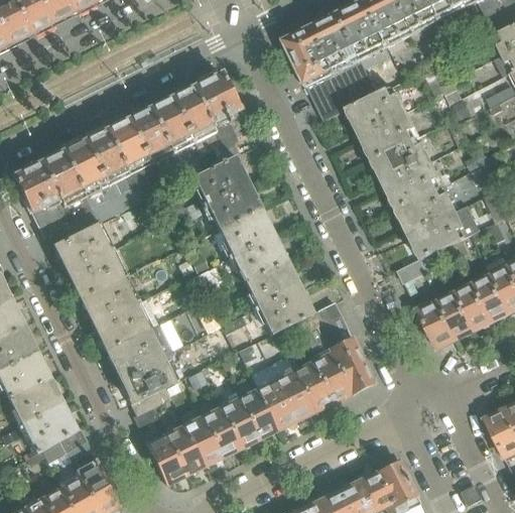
[(52,23),(40,0),(0,0),(0,23),(10,44),(52,23)]
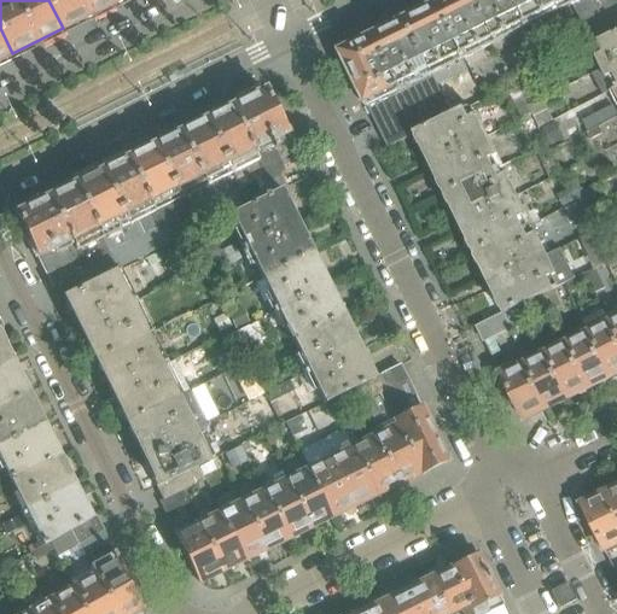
[(116,1),(115,0),(48,0),(63,28),(116,1)]
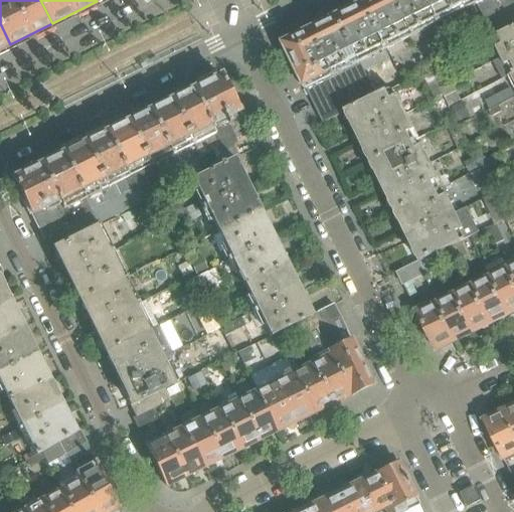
[(413,35),(395,0),(370,0),(338,16),(361,61),(371,56),(376,65),(391,57),(387,48),(413,35)]
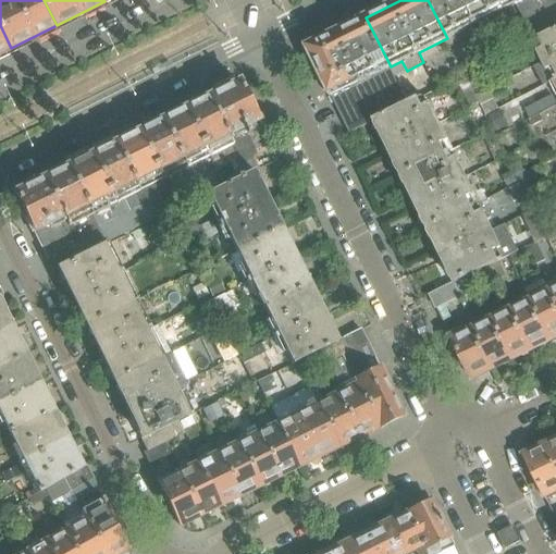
[(506,9),(502,0),(428,0),(447,38),(494,14),(508,42),(520,37),(506,9)]
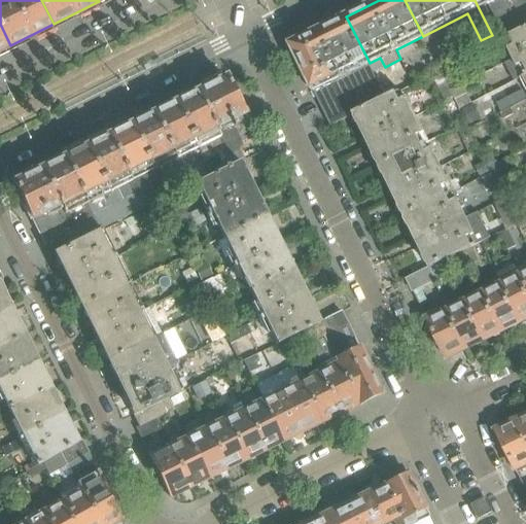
[(475,0),(479,8),(493,1),(511,36),(523,30),(507,0),(475,0)]
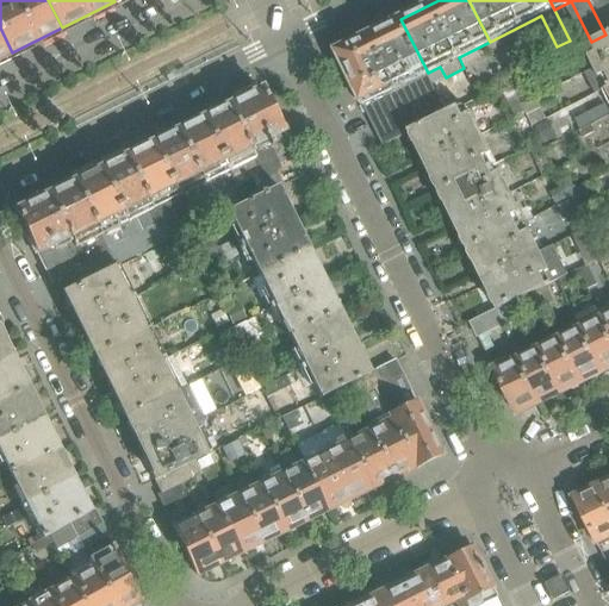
[(588,0),(606,35),(608,32),(608,0),(588,0)]
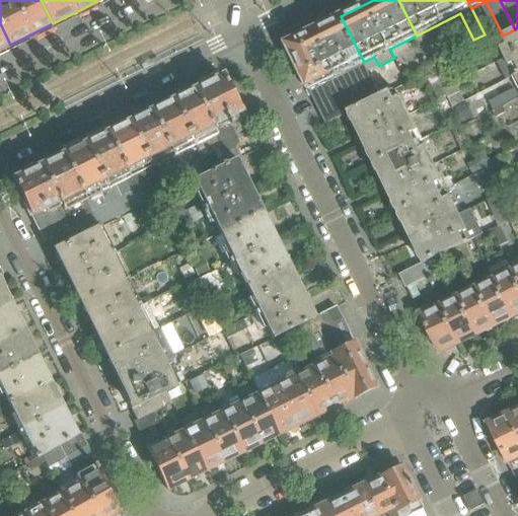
[(364,62),(341,16),(292,41),(290,47),(310,88),(339,74),(364,62)]
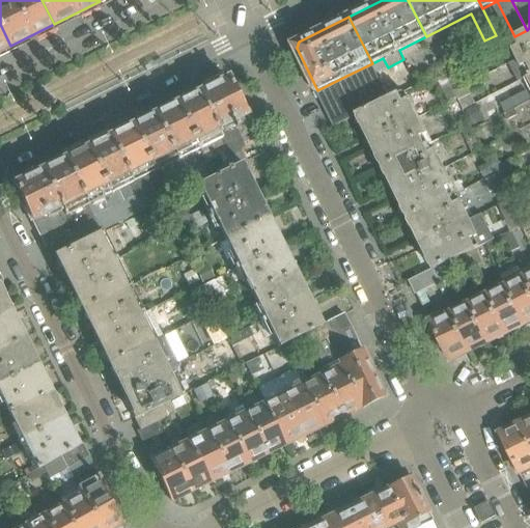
[(0,50),(10,46),(0,24),(0,50)]
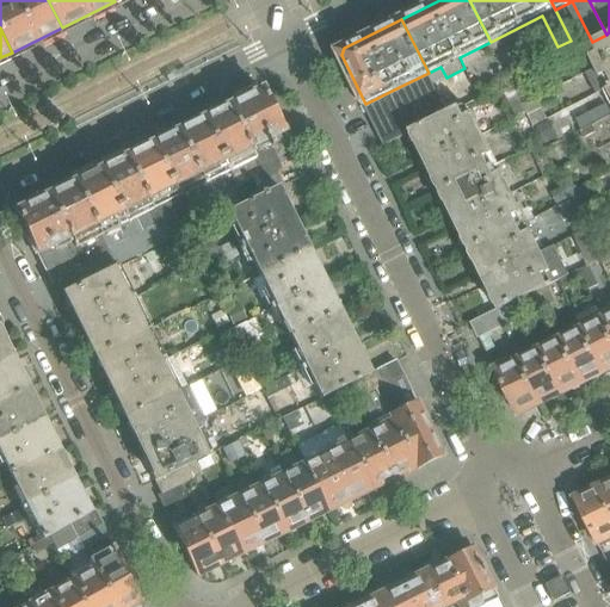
[(547,49),(537,31),(528,37),(540,62),(549,57),(546,50),(547,49)]
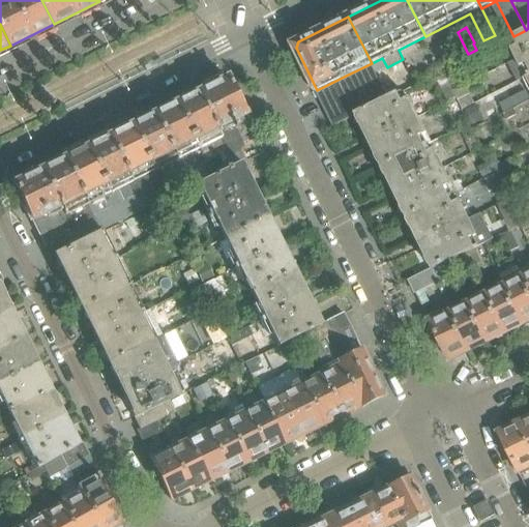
[(518,59),(528,53),(528,28),(526,30),(513,36),(519,46),(512,49),(518,59)]
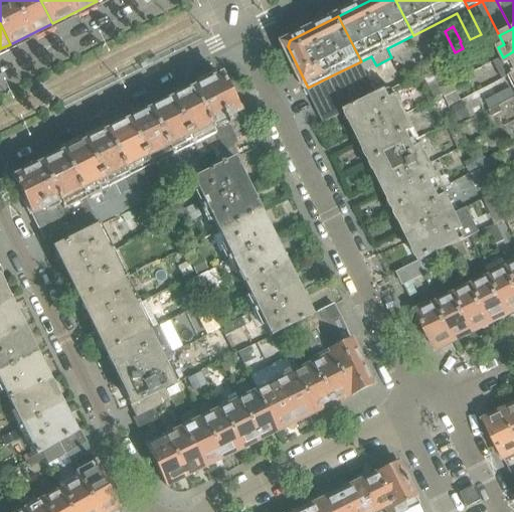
[(513,73),(513,51),(503,57),(507,65),(510,63),(513,69),(513,72),(512,72),(513,73)]
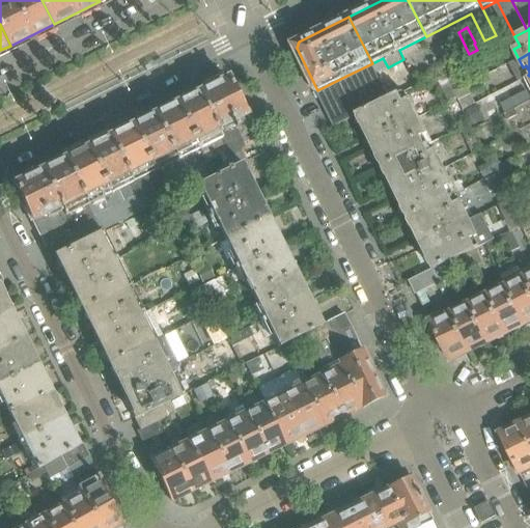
[(467,83),(464,76),(447,74),(454,89),(467,83)]
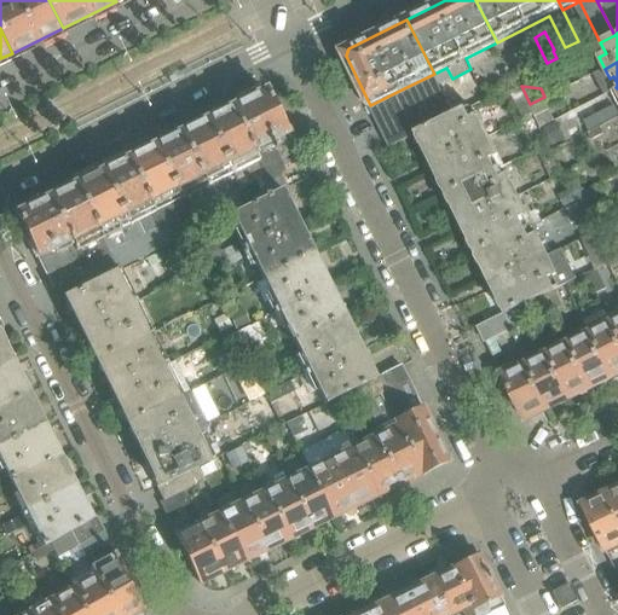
[(299,156),(266,90),(232,105),(261,163),(260,163),(261,167),(267,180),(281,174),(287,170),(284,166),(300,157),(299,156)]
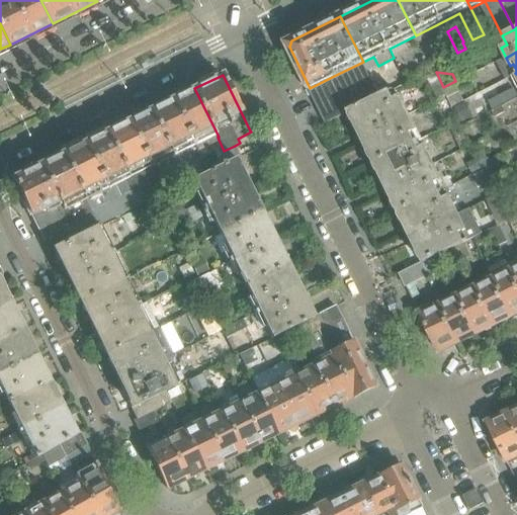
[(465,100),(455,81),(443,87),(453,106),(465,100)]
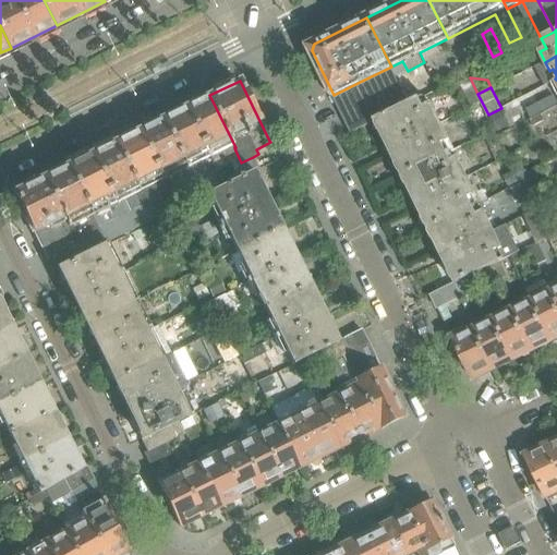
[(556,96),(555,94),(528,108),(532,117),(556,104),(556,96)]
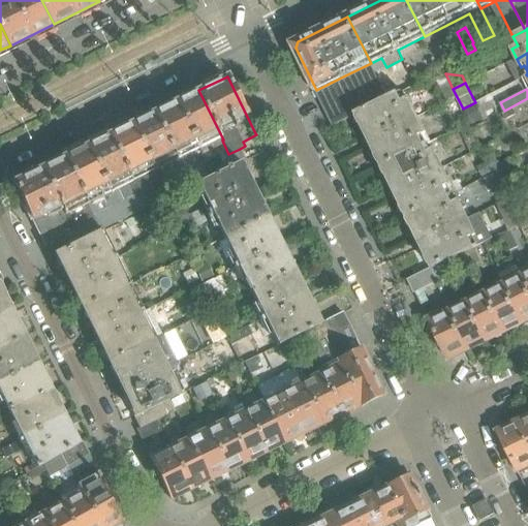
[(223,140),(198,90),(154,113),(176,156),(207,141),(211,149),(223,143),(222,140),(223,140)]
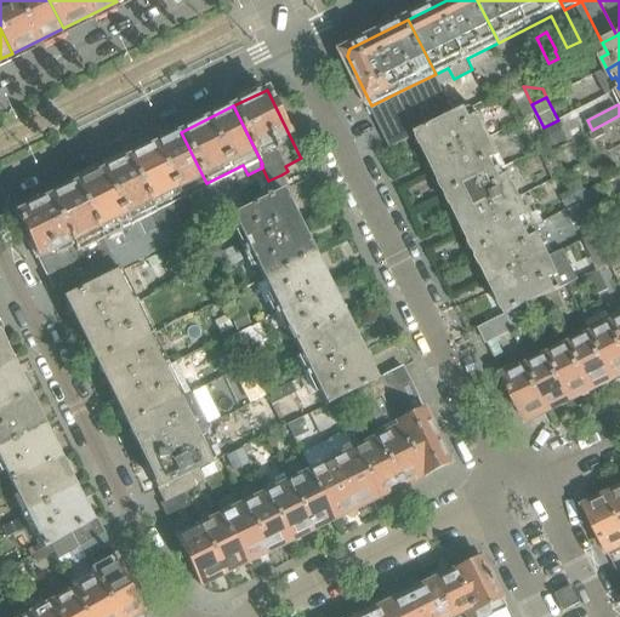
[(504,155),(494,136),(483,114),(473,119),(468,108),(445,119),(419,133),(424,144),(427,146),(443,178),(441,180),(449,195),(500,170),(494,159),(504,155)]
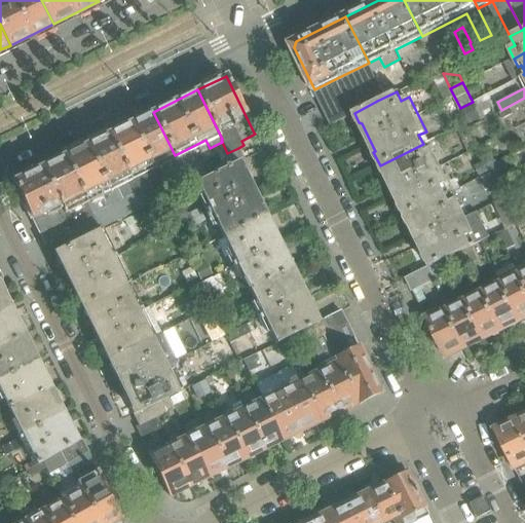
[(355,100),(333,111),(337,121),(354,113),(377,101),(369,94),(355,101),(355,100)]
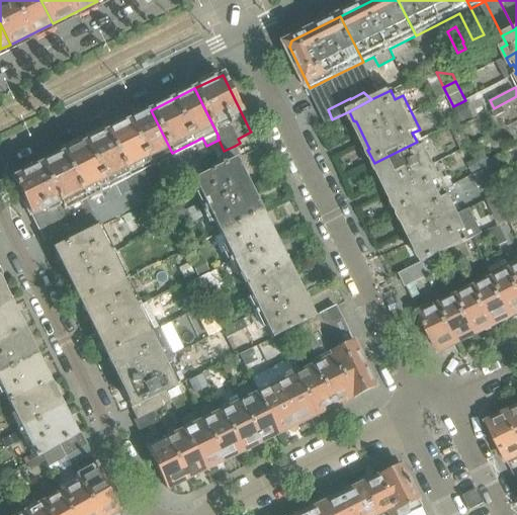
[(452,106),(446,95),(437,100),(442,111),(452,106)]
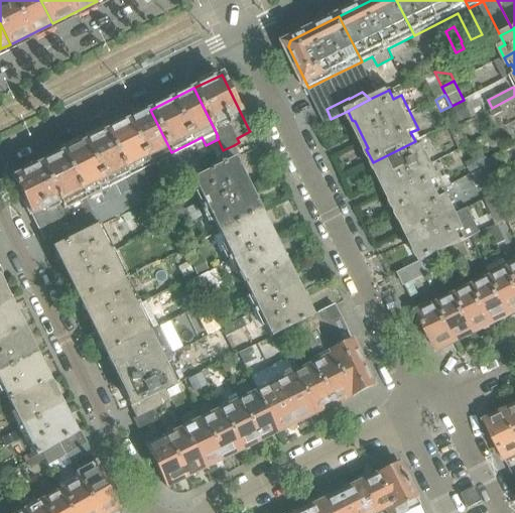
[(466,100),(454,106),(461,120),(472,115),(466,100)]
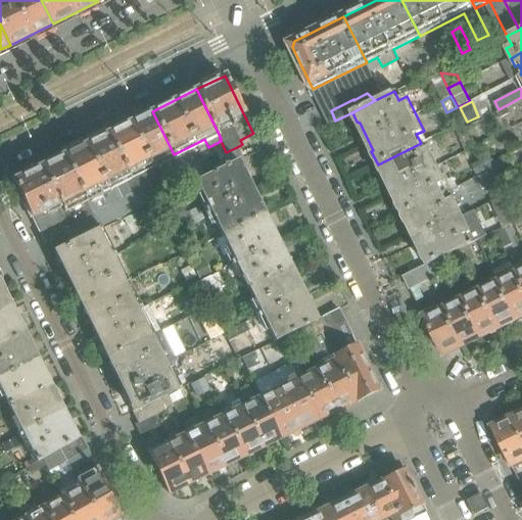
[(511,111),(508,105),(496,111),(500,117),(511,111)]
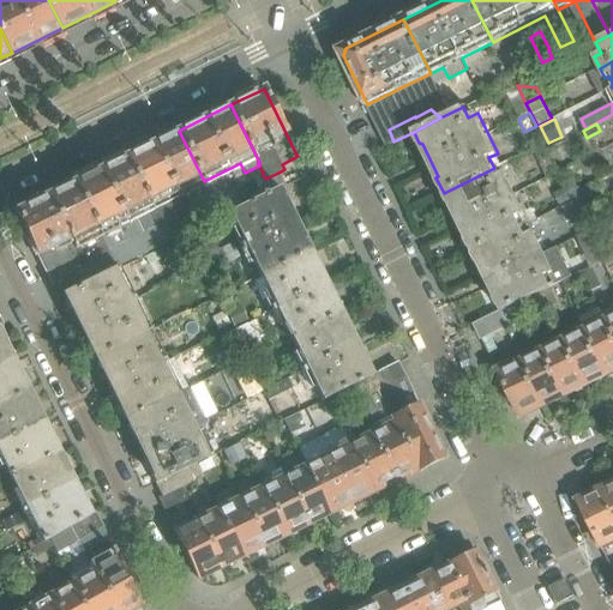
[(204,181),(179,131),(127,156),(154,206),(178,194),(186,210),(212,197),(204,181)]
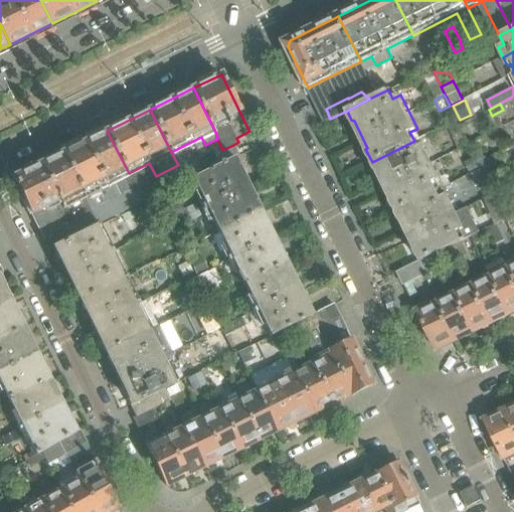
[(469,144),(460,125),(457,119),(448,124),(460,148),(469,144)]
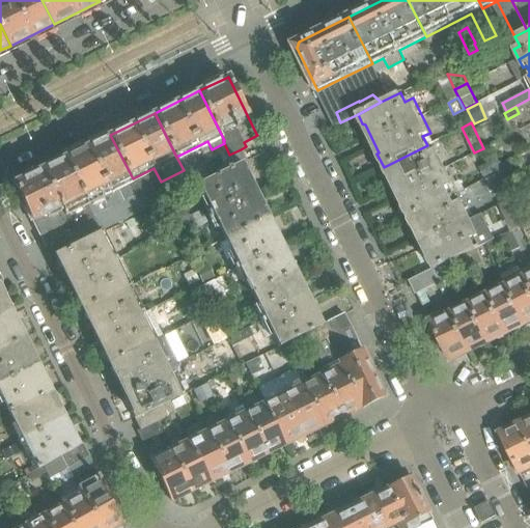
[(133,178),(110,135),(64,158),(91,211),(115,198),(116,200),(138,190),(133,178)]
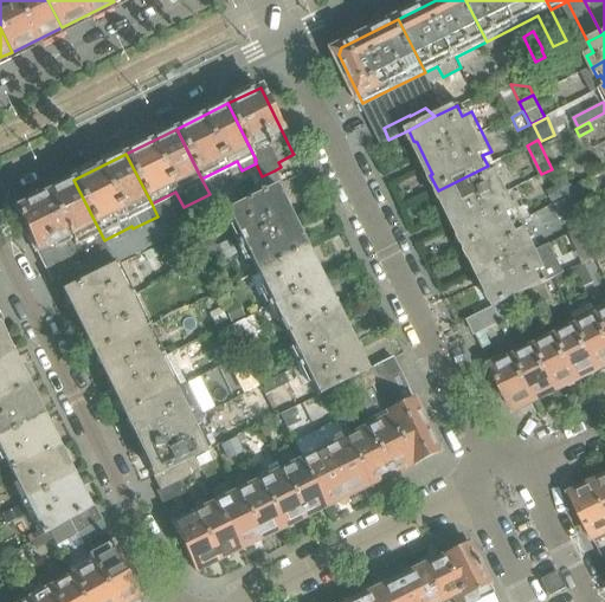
[(520,211),(510,191),(500,170),(491,174),(488,166),(438,191),(443,200),(445,201),(461,232),(458,233),(467,247),(515,222),(512,214),(520,211)]
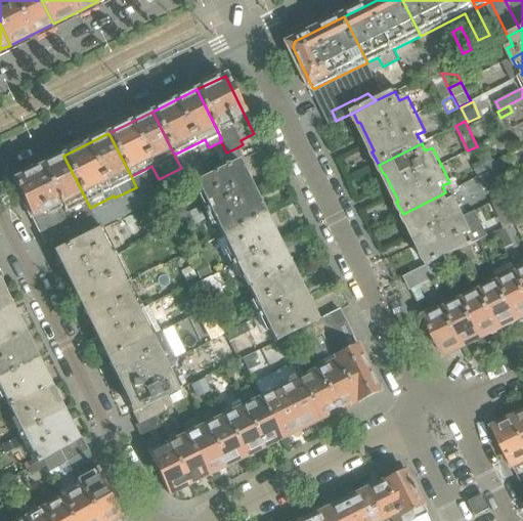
[(265,213),(259,200),(257,201),(244,174),(246,173),(240,160),(244,158),(237,147),(226,153),(217,157),(224,169),(194,183),(220,235),(265,213)]
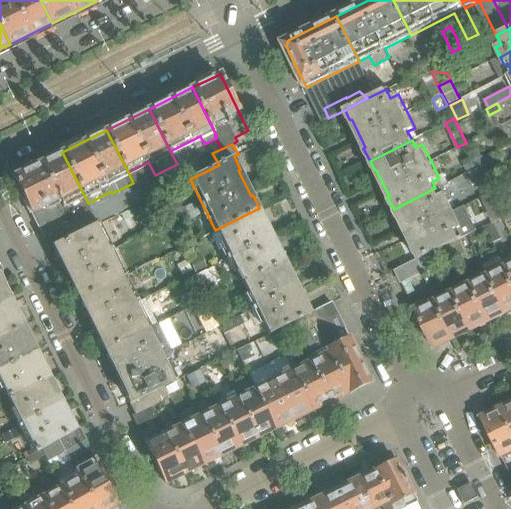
[(88,203),(62,152),(14,176),(45,237),(48,236),(53,246),(77,234),(98,223),(88,203)]
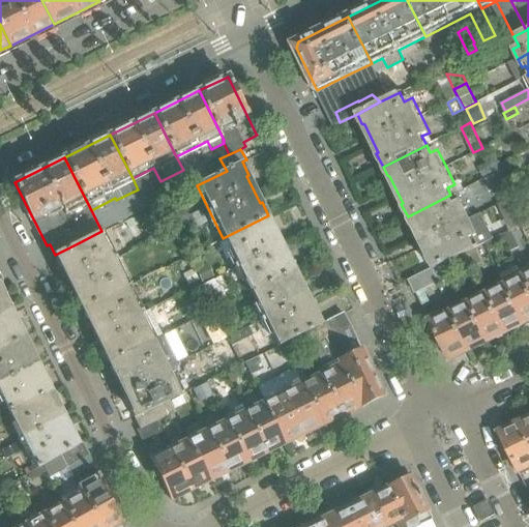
[(511,180),(503,162),(502,159),(492,165),(495,173),(501,185),(511,180)]
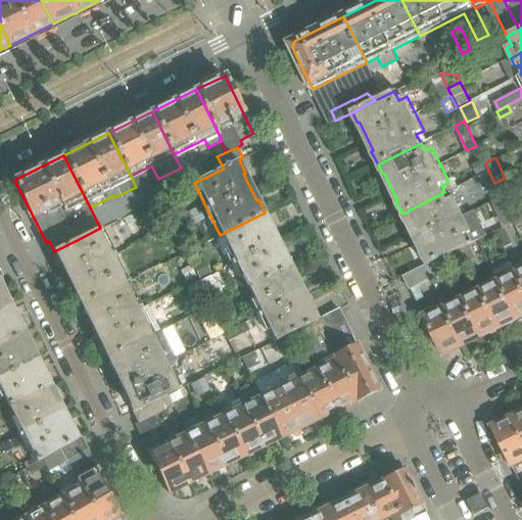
[(486,170),(481,159),(472,163),(477,174),(486,170)]
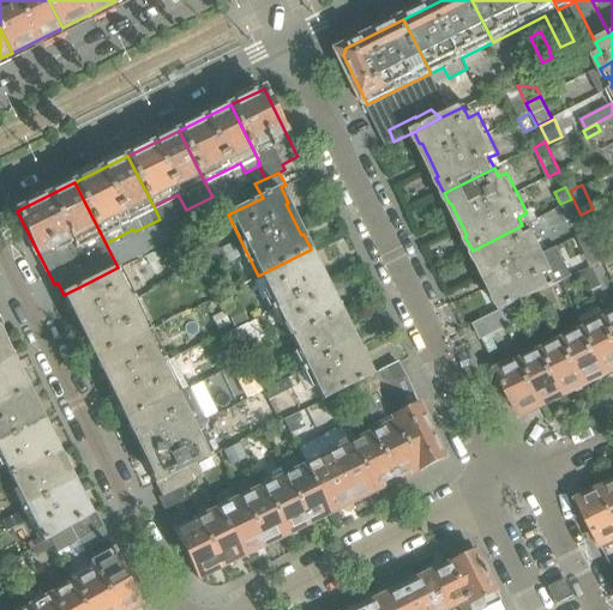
[(589,231),(581,215),(574,200),(564,206),(578,236),(589,231)]
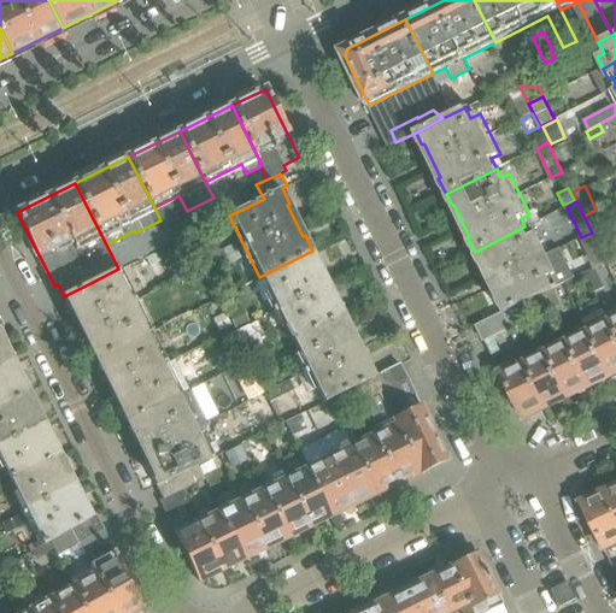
[(609,237),(596,210),(584,216),(592,233),(598,243),(609,237)]
